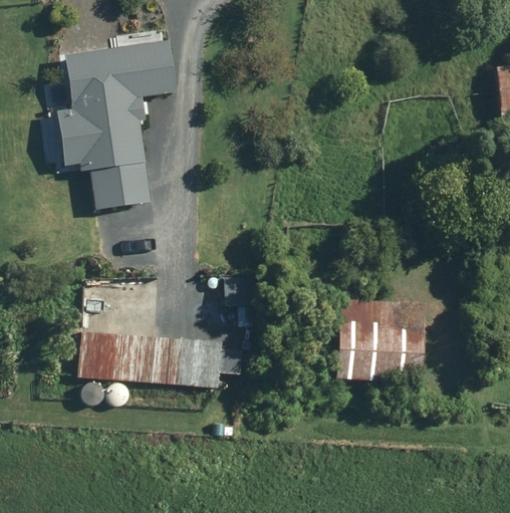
[(150,206),(139,121),(146,120),(143,96),(175,91),(166,28),(120,34),(122,48),(66,55),(73,111),(62,113),(70,166),(83,164),(84,173),(90,172),(96,212),(150,206)]
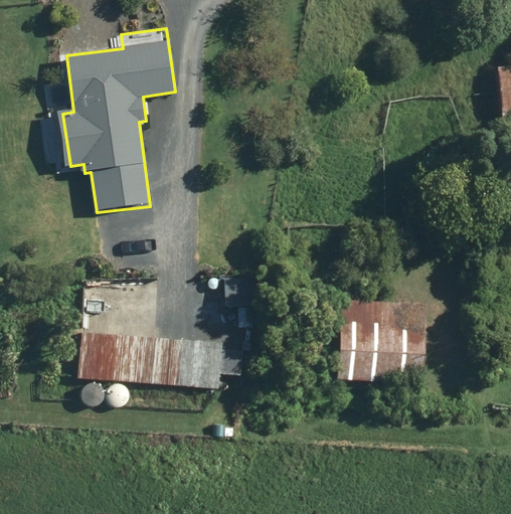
[(510,64),(491,66),(500,146),(510,145),(510,64)]
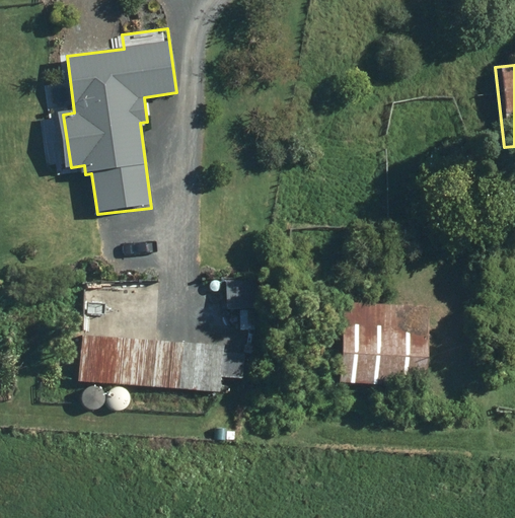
[(255,281),(225,281),(224,309),(254,309),(255,281)]
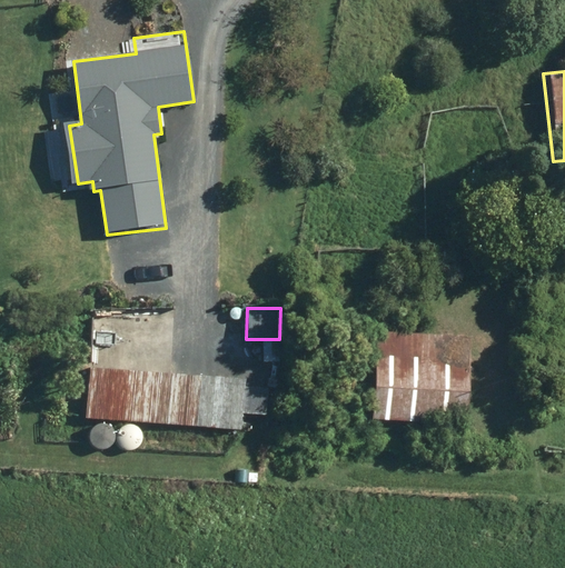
[(85,367),(81,416),(237,429),(241,377),(172,371),(178,309),(95,310),(89,368),(85,367)]
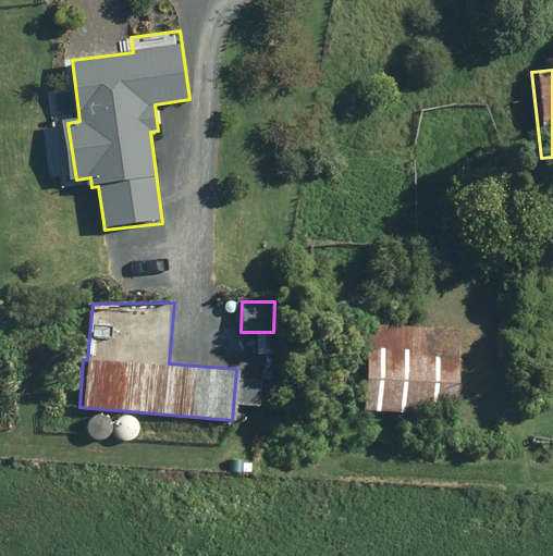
[(366,351),(364,409),(451,414),(453,355),(454,331),(367,328),(366,351)]
